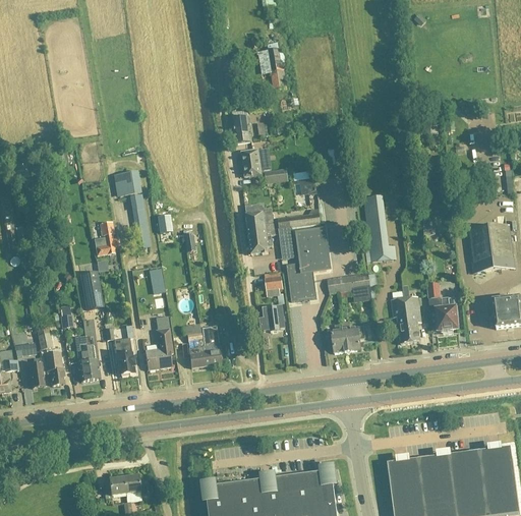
[(282,68),(278,47),(268,49),(271,70),(282,68)]
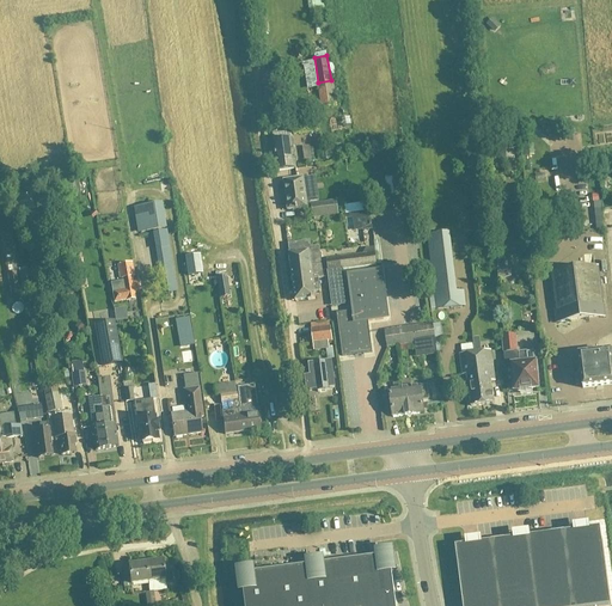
[(318,83),(317,83),(322,106),(336,103),(332,80),(331,80),(318,83)]
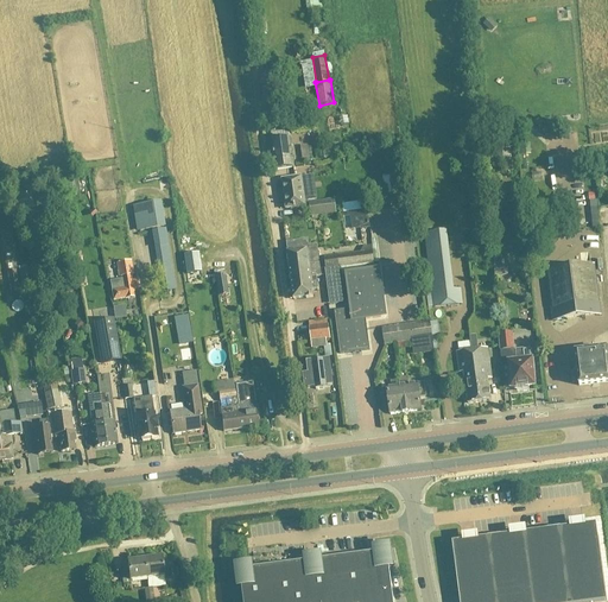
[(518,111),(495,112),(496,120),(518,119),(518,111)]
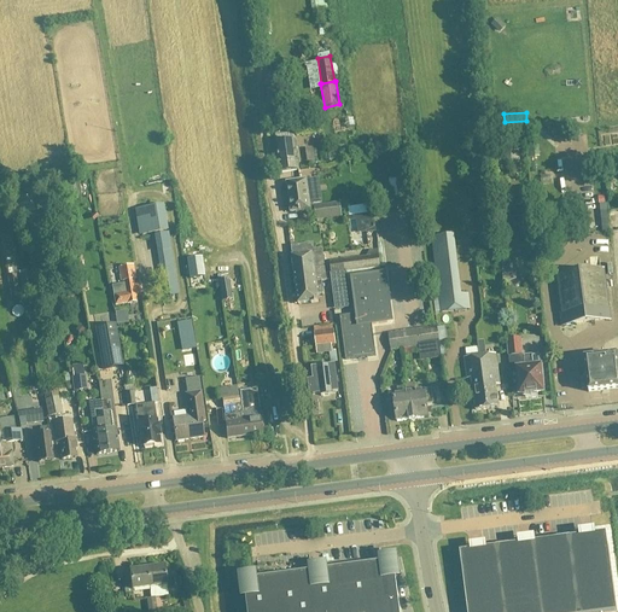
[(298,167),(295,137),(275,139),(280,169),(298,167)]
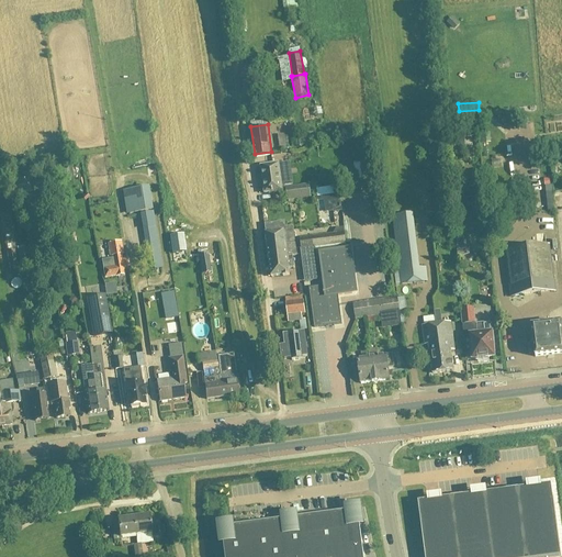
[(362,184),(377,181),(374,158),(359,160),(362,184)]
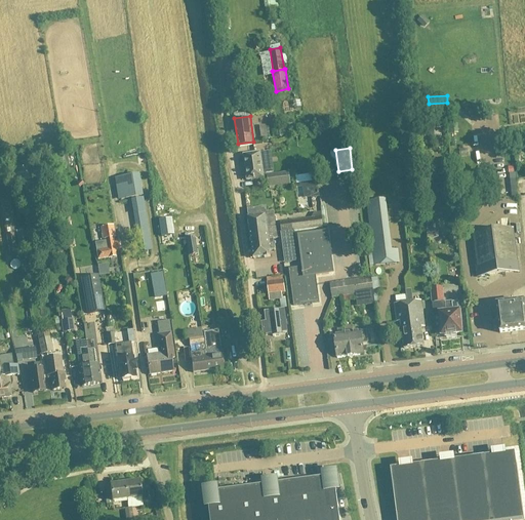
[(243,152),(246,177),(263,174),(259,150),(243,152)]
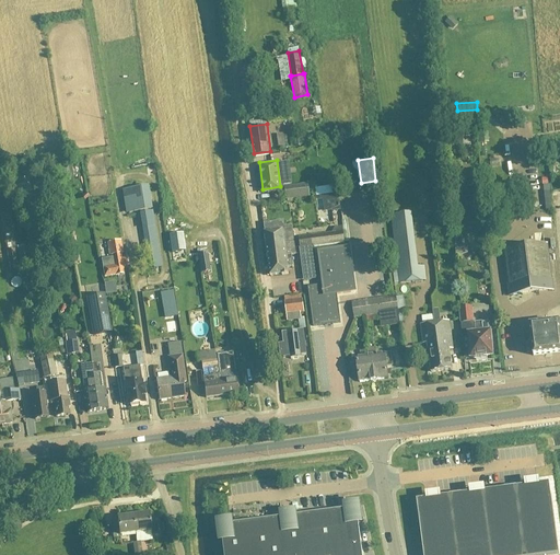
[(284,183),(287,195),(308,192),(306,181),(284,183)]
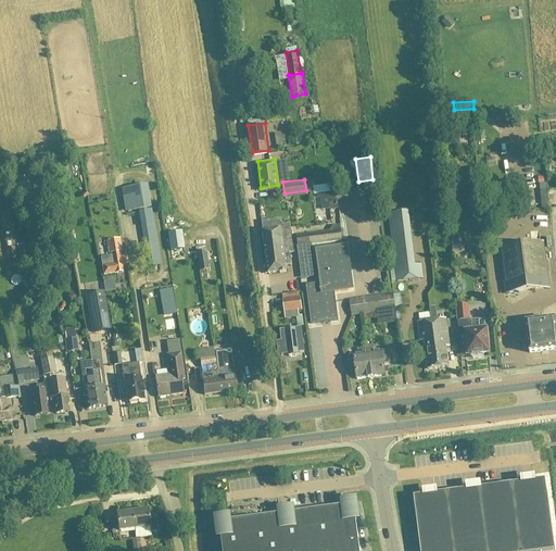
[(150,204),(147,180),(121,185),(125,209),(150,204)]
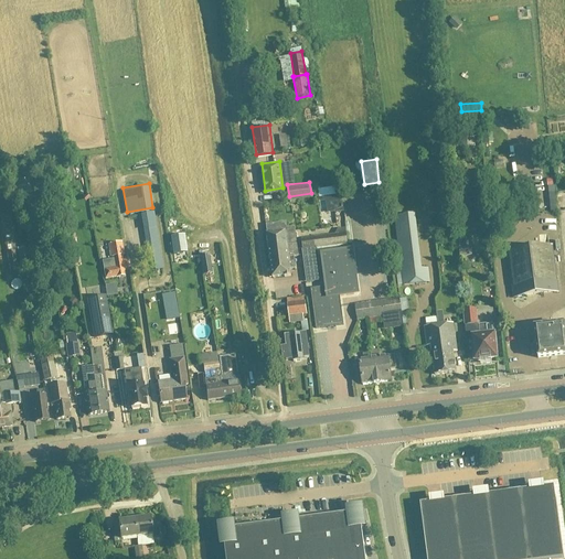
[(452,184),(454,195),(467,194),(466,183),(452,184)]
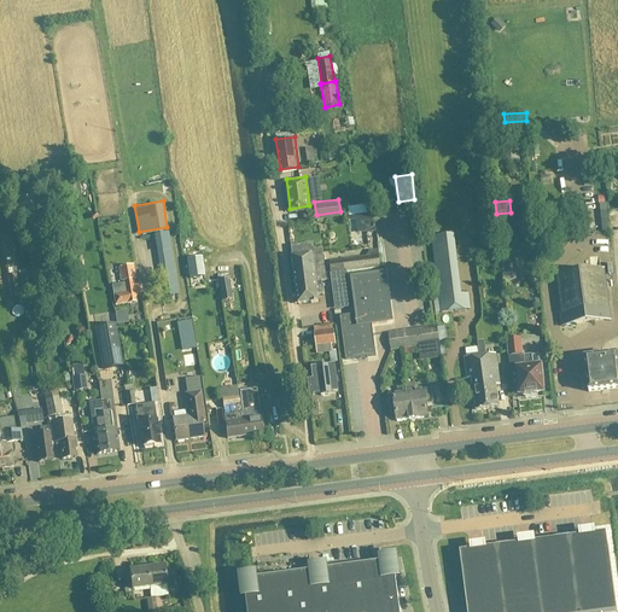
[(354,235),(368,233),(367,225),(359,226),(357,213),(350,214),(354,235)]
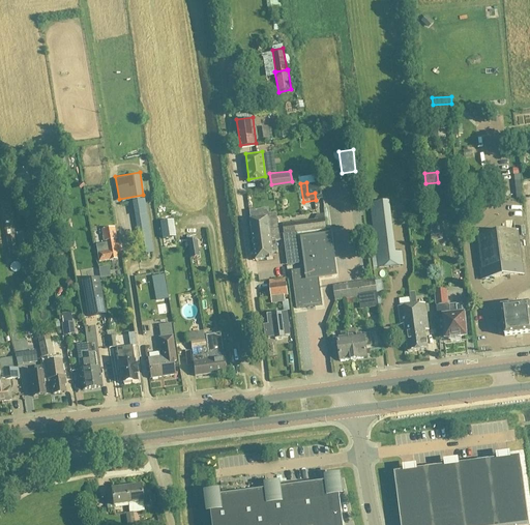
[(0,198),(7,233),(13,232),(7,197),(0,198)]
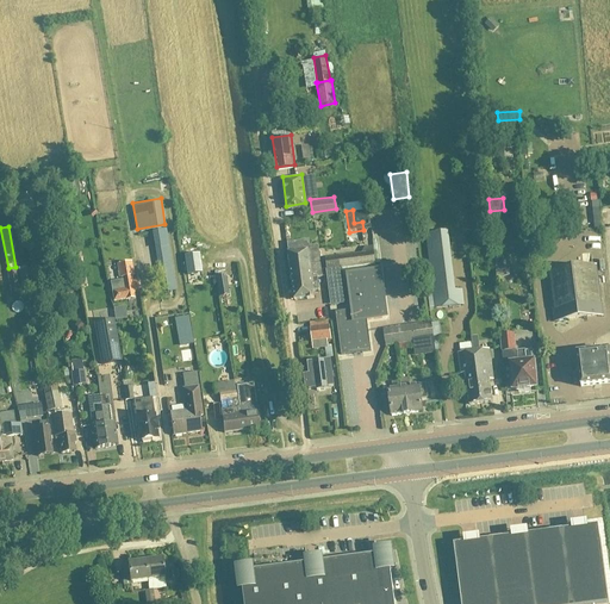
[(428,246),(449,243),(448,229),(425,231),(428,246)]
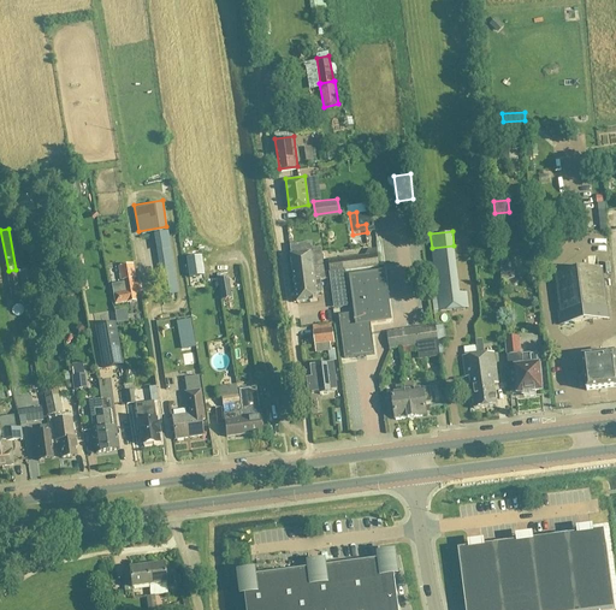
[(377,249),(365,252),(327,256),(329,268),(378,262),(378,261),(383,261),(380,237),(374,238),(375,243),(377,249)]
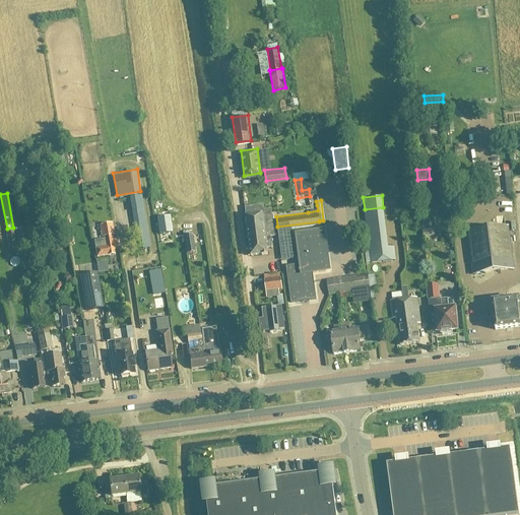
[(250,252),(261,251),(261,252),(268,251),(267,245),(272,244),(270,233),(274,233),(271,210),(262,211),(262,209),(245,212),(250,252)]
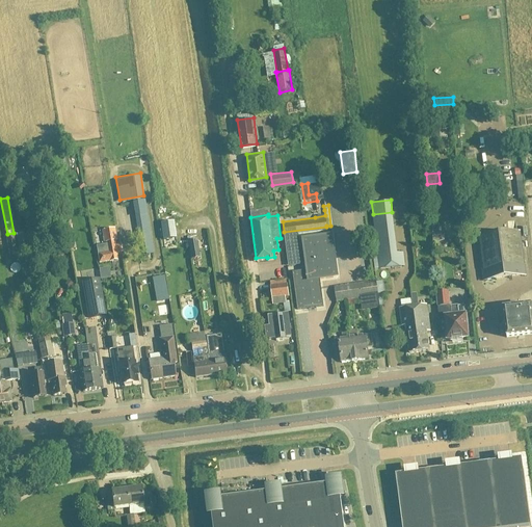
[(176,234),(173,218),(161,219),(163,236),(176,234)]
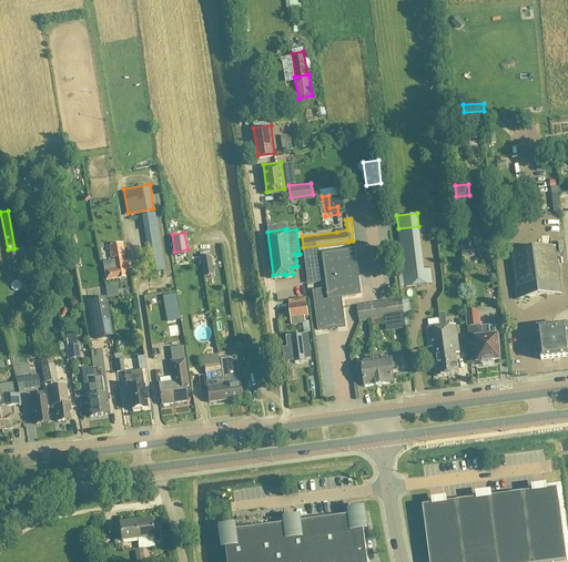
[(113,256),(102,258),(105,276),(125,274),(124,265),(127,265),(125,257),(123,258),(122,253),(124,252),(122,239),(109,242),(111,254),(113,254),(113,256)]
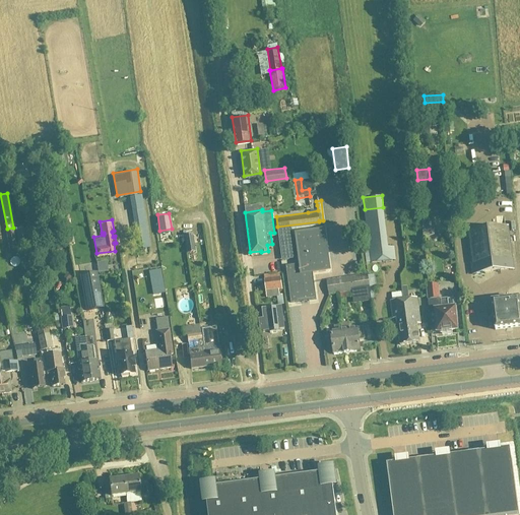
[(427,223),(429,232),(437,230),(435,222),(427,223)]
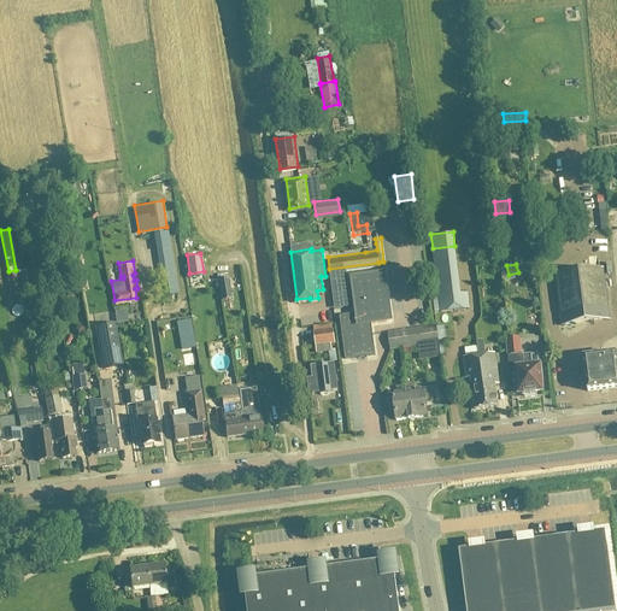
[(554,272),(560,321),(609,313),(601,266),(554,272)]
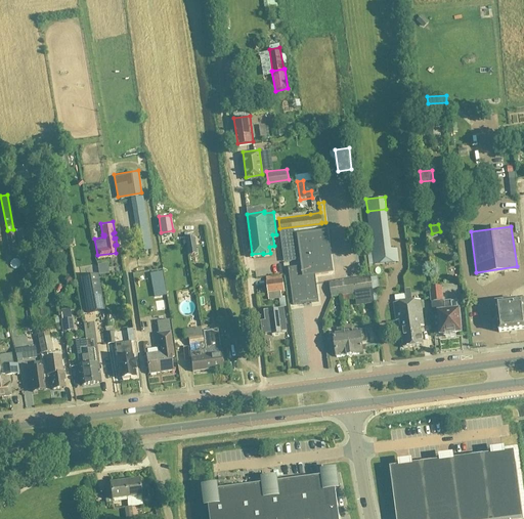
[(301,262),(288,264),(292,301),(317,298),(314,271),(332,269),(326,228),(297,232),(301,262)]
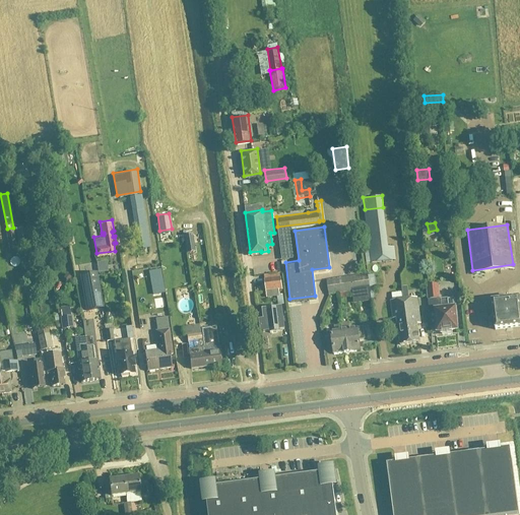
[(16,246),(13,228),(5,229),(8,247),(16,246)]
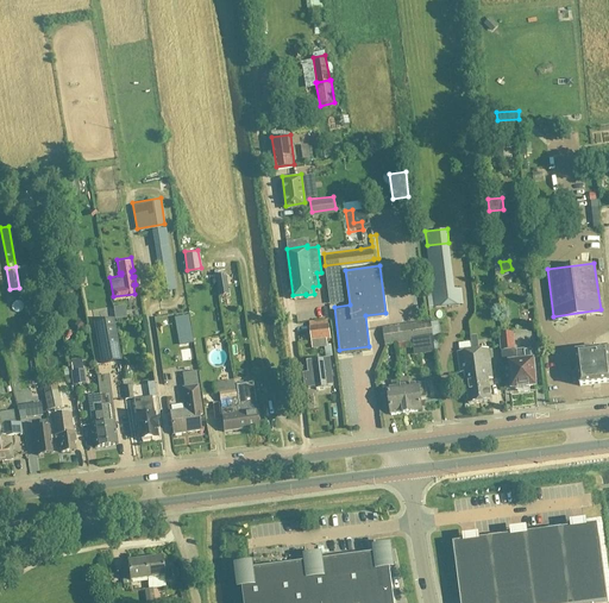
[(219,293),(228,290),(225,270),(215,272),(219,293)]
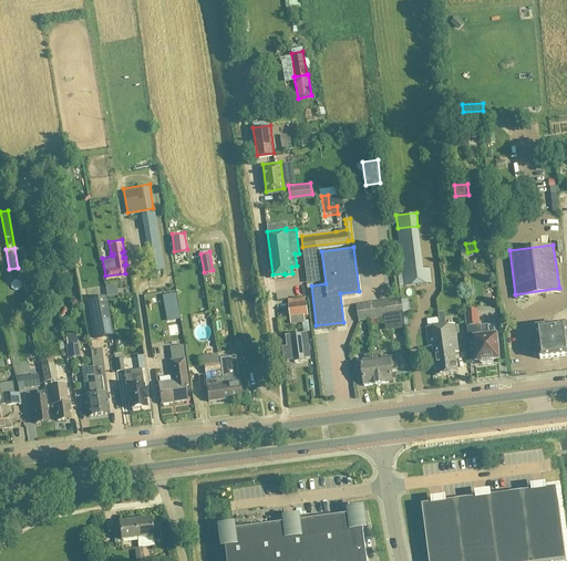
[(403,269),(404,283),(430,280),(429,266),(423,267),(421,252),(401,256),(403,269)]
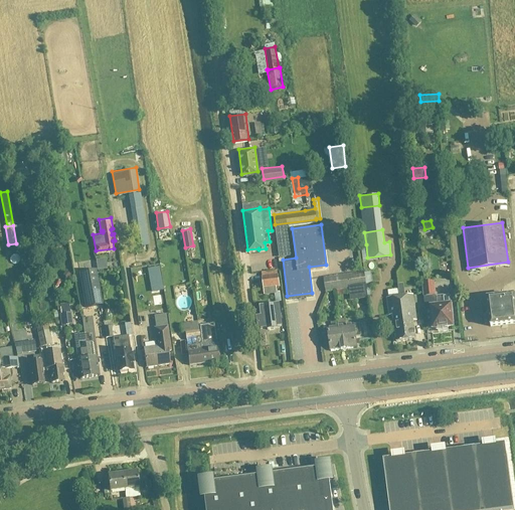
[(159,271),(159,263),(151,263),(151,271),(159,271)]
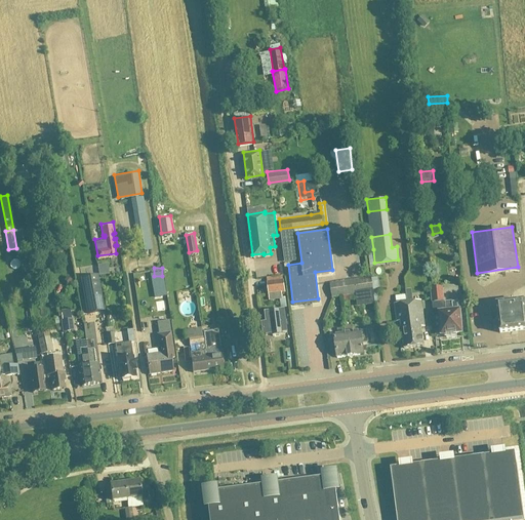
[(96,272),(80,275),(87,311),(104,308),(96,272)]
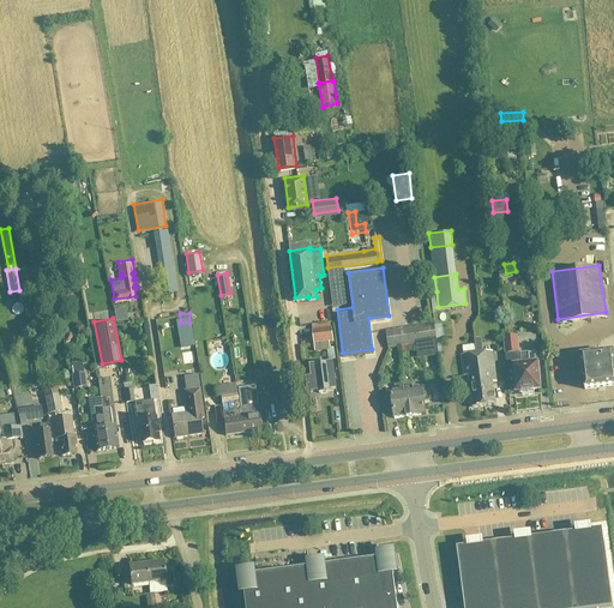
[(405,323),(408,341),(415,339),(416,354),(438,351),(433,319),(405,323)]
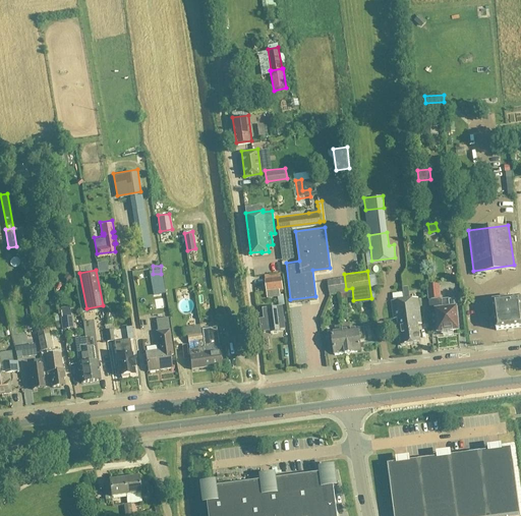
[(266,288),(282,286),(280,274),(264,276),(266,288)]
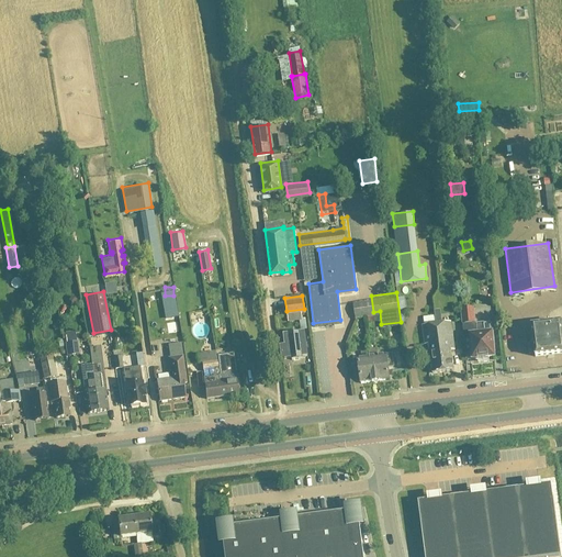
[(361,314),(373,312),(371,296),(352,299),(355,315),(361,314)]
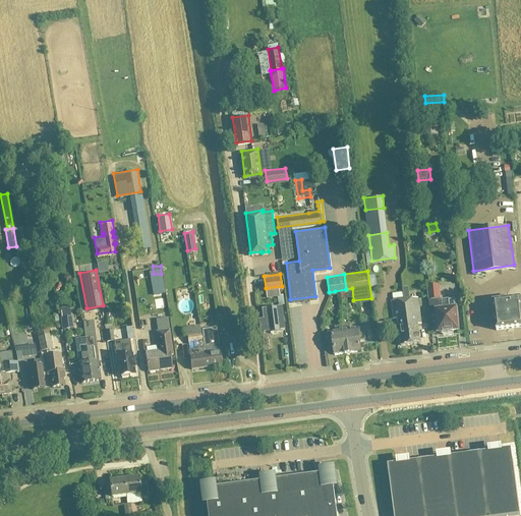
[(431,326),(437,325),(438,329),(439,329),(441,330),(445,330),(446,328),(457,327),(456,313),(457,311),(456,307),(455,307),(455,304),(454,304),(453,295),(441,297),(440,295),(438,281),(426,282),(431,326)]
